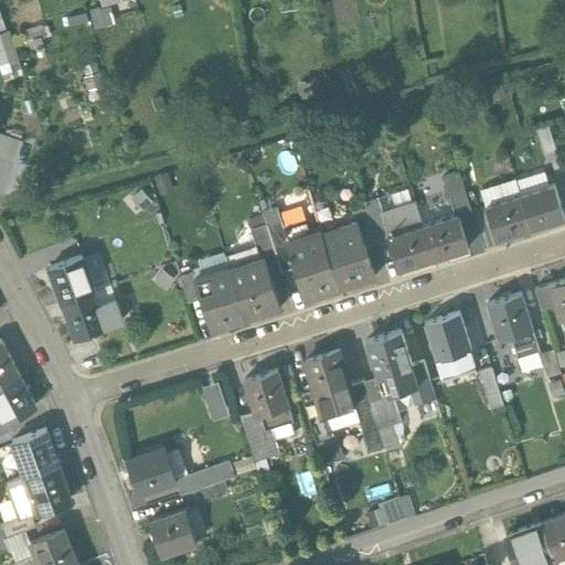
[(108,3),(87,9),(94,29),(113,23),(108,3)]
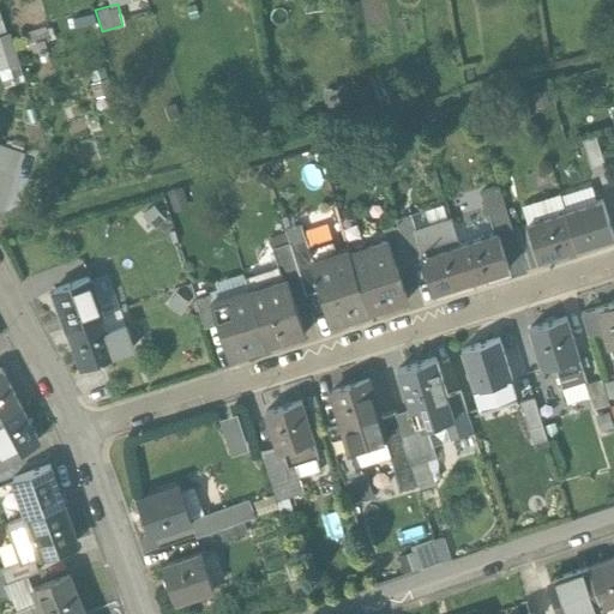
[(12,37),(0,41),(0,70),(1,76),(22,68),(12,37)]
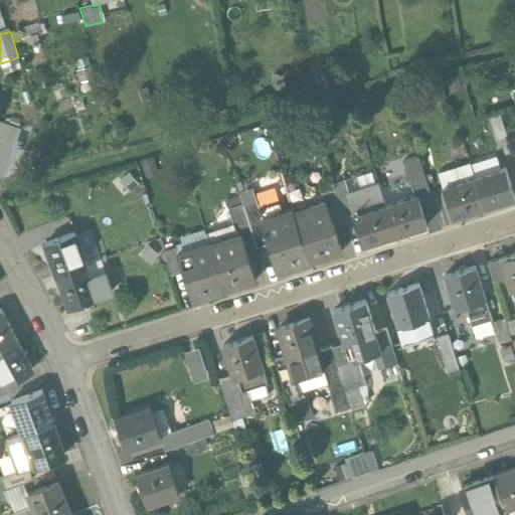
[(500,113),(474,121),(481,145),(508,137),(500,113)]
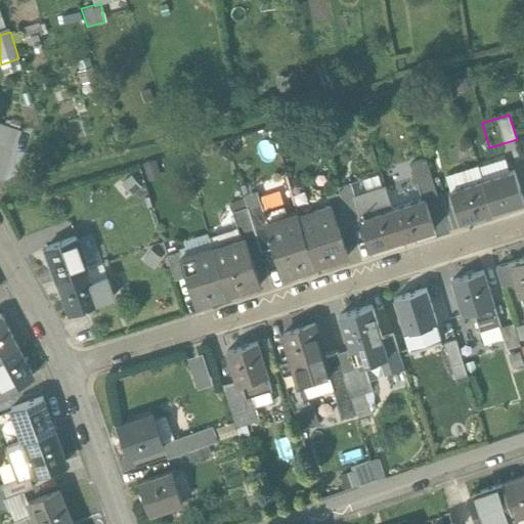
[(425,159),(410,163),(422,199),(425,199),(436,194),(425,159)]
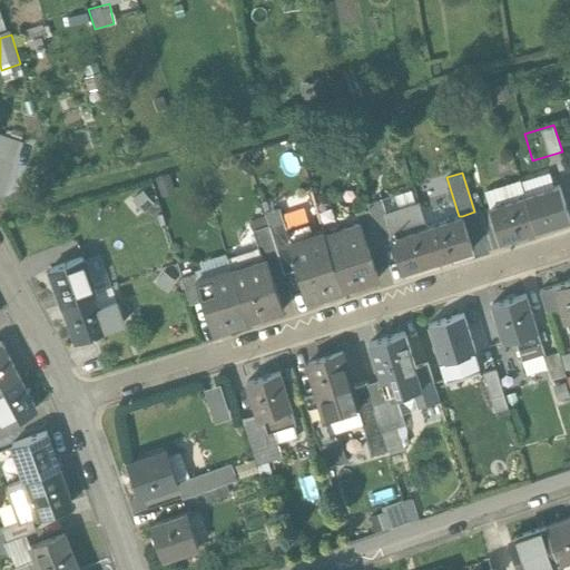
[(569,215),(560,184),(523,196),(534,231),(569,218),(569,215)]
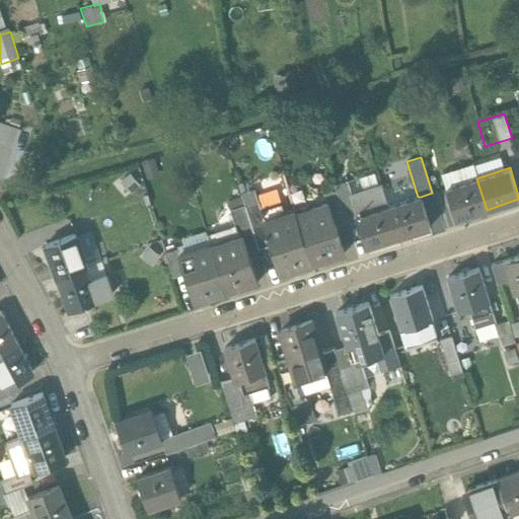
[(476,178),(447,188),(457,220),(487,210),(476,178)]
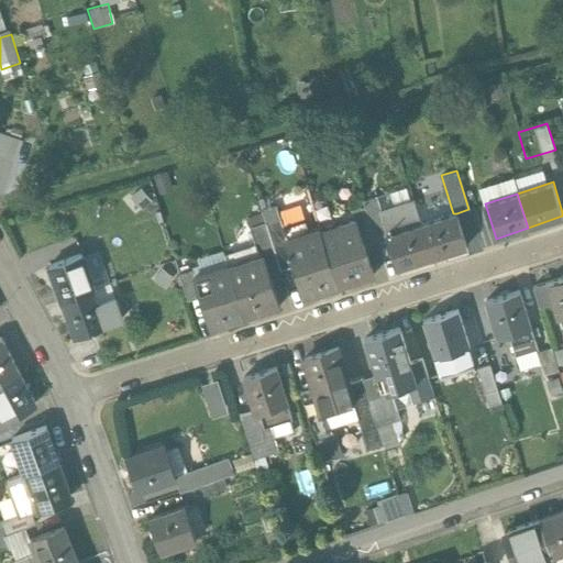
[(381,210),(376,198),(363,202),(364,207),(375,240),(386,236),(386,235),(387,235),(379,211),(381,210)]
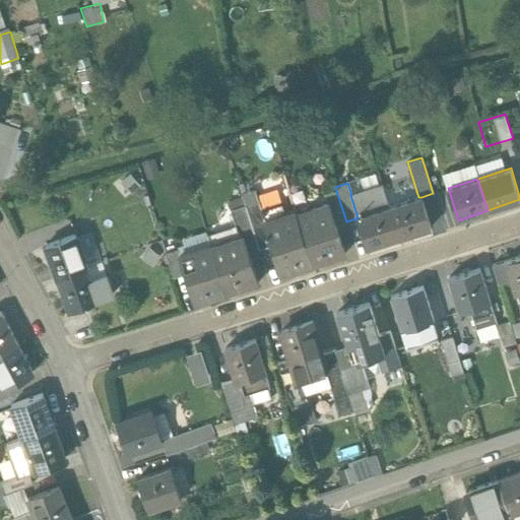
[(351,194),(350,195),(358,217),(356,217),(356,218),(367,250),(398,240),(398,239),(389,207),(382,184),(351,194)]
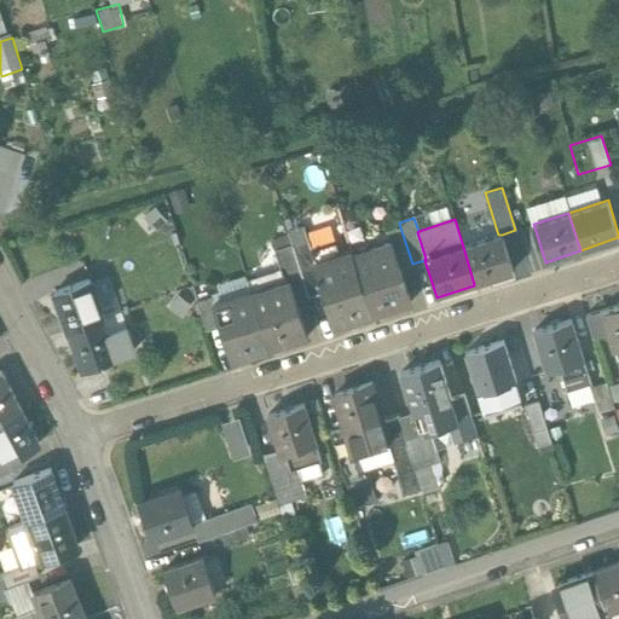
[(412,264),(400,227),(386,231),(391,244),(393,244),(400,268),(412,265),(412,264)]
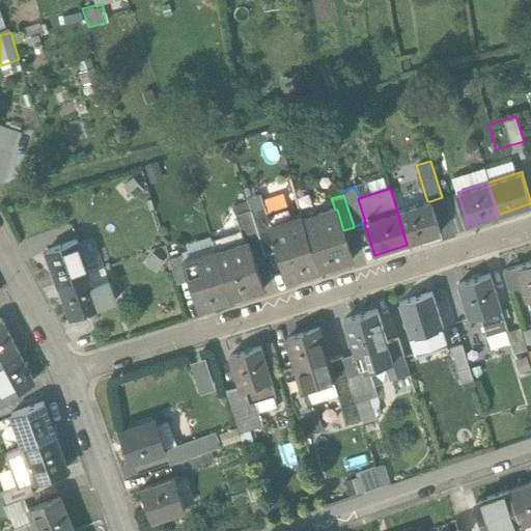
[(427,201),(397,212),(407,244),(441,232),(430,201),(427,201)]
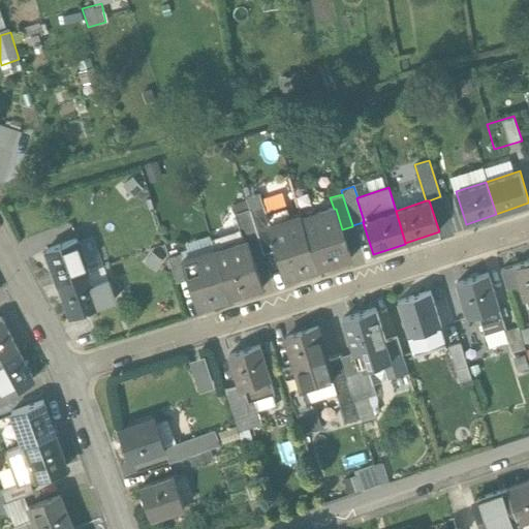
[(302,219),(292,221),(288,207),(268,213),(266,214),(277,250),(286,281),(318,271),(302,219)]
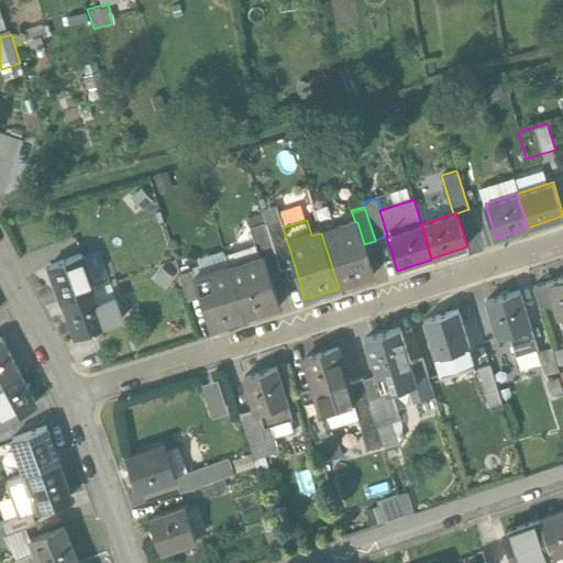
[(267,227),(266,222),(249,229),(256,253),(260,253),(261,256),(263,255),(269,276),(282,272),(282,271),(267,227)]
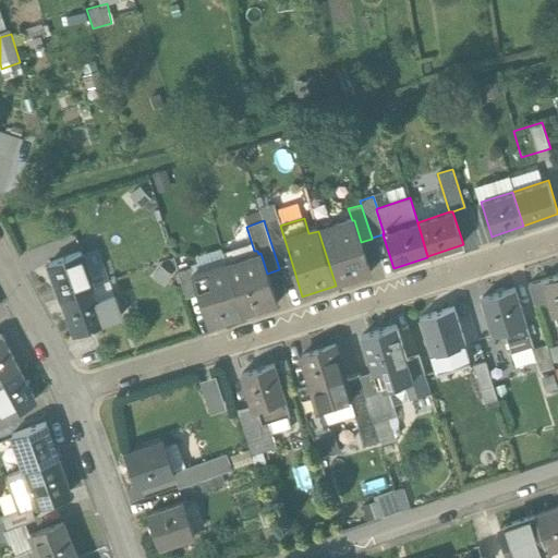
[(280,220),(265,225),(279,268),(292,264),(280,226),(282,225),(280,220)]
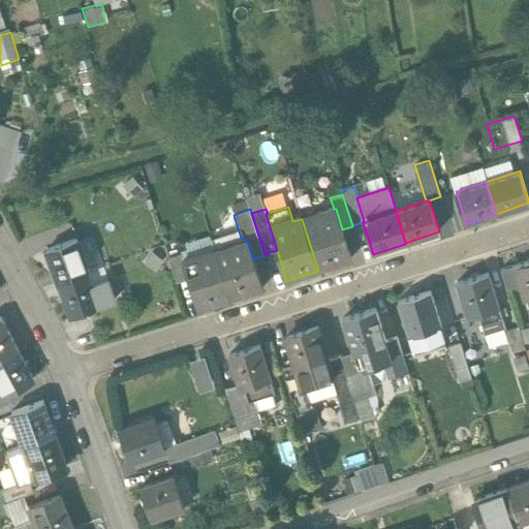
[(334,209),(302,219),(318,271),(351,261),(342,229),(336,209),(334,209)]
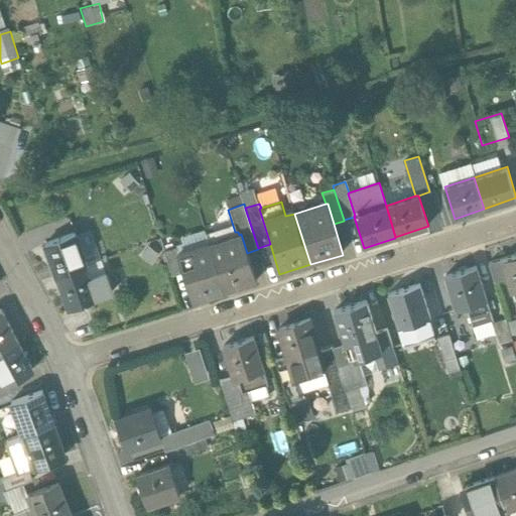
[(76,234),(45,245),(57,276),(87,265),(76,234)]
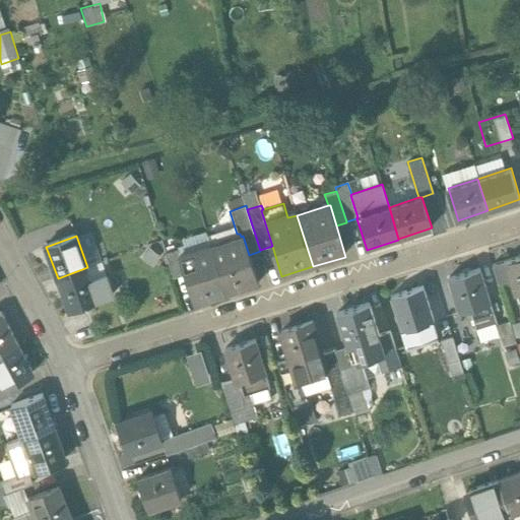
[(241,237),(210,246),(225,294),(258,283),(249,255),(243,236),(241,237)]
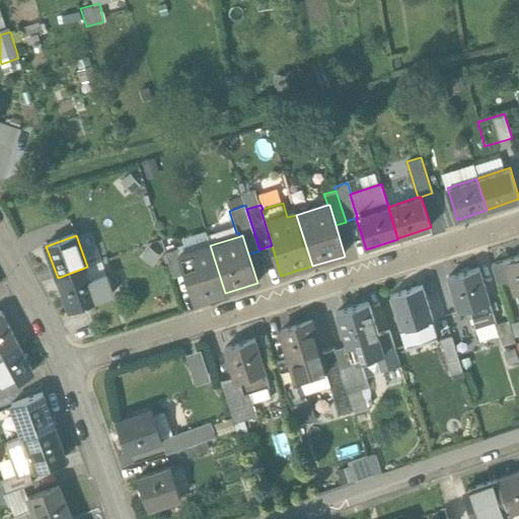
[(180,254),(178,255),(184,274),(195,303),(225,293),(210,245),(180,254)]
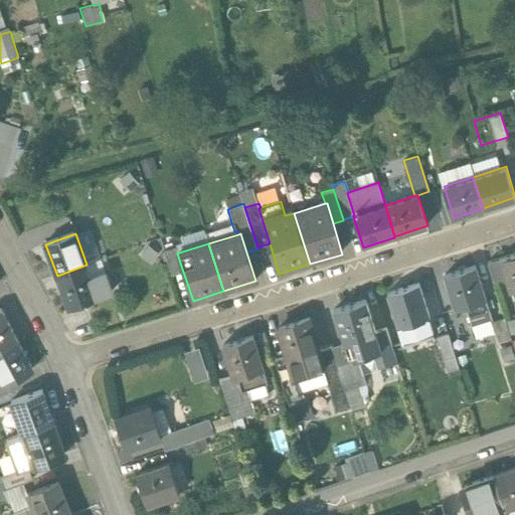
[(177,246),(164,250),(172,276),(183,272),(177,253),(179,252),(177,246)]
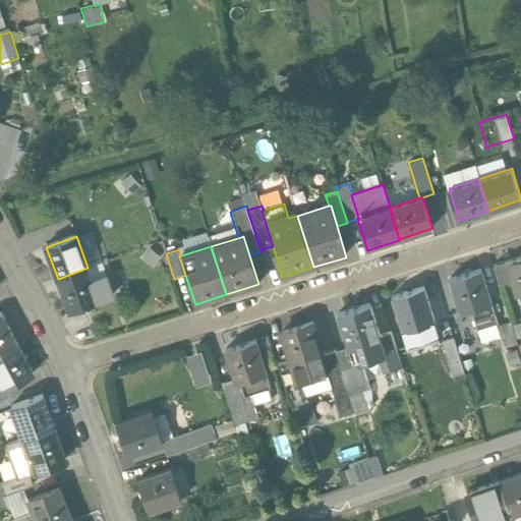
[(128,253),(108,261),(112,271),(131,264),(128,253)]
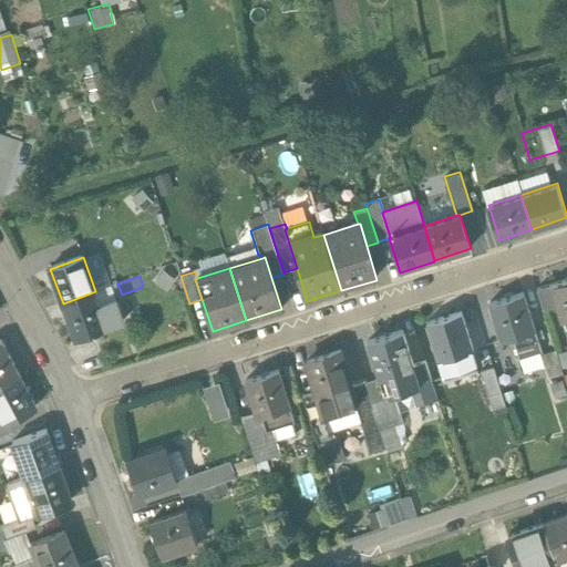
[(566,281),(536,291),(543,310),(556,306),(562,321),(566,319),(566,281)]
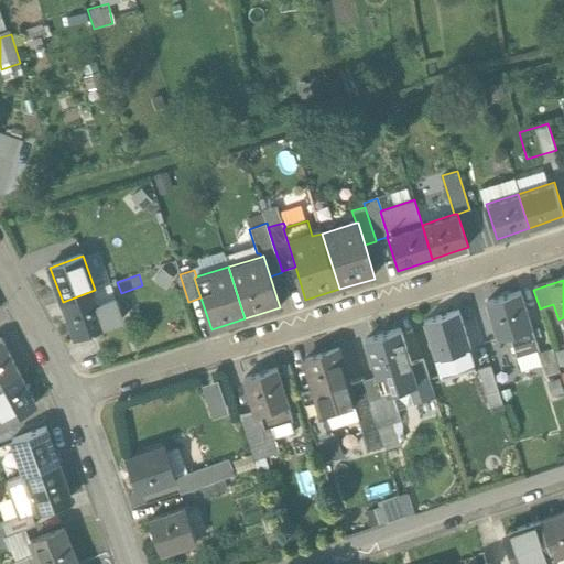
[(95,290),(63,302),(75,336),(122,320),(115,300),(100,305),(95,290)]
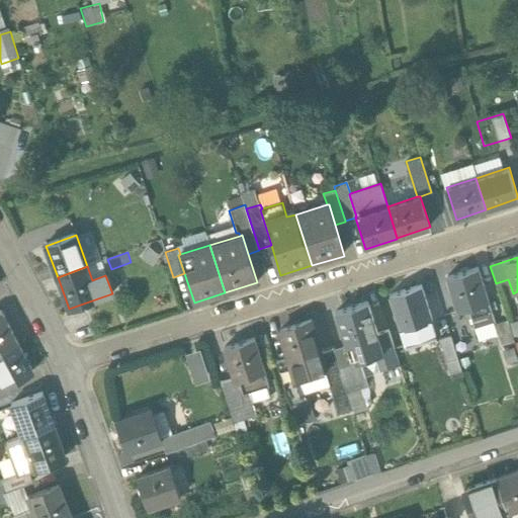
[(478,270),(447,279),(456,312),(467,308),(475,329),(494,323),(478,270)]
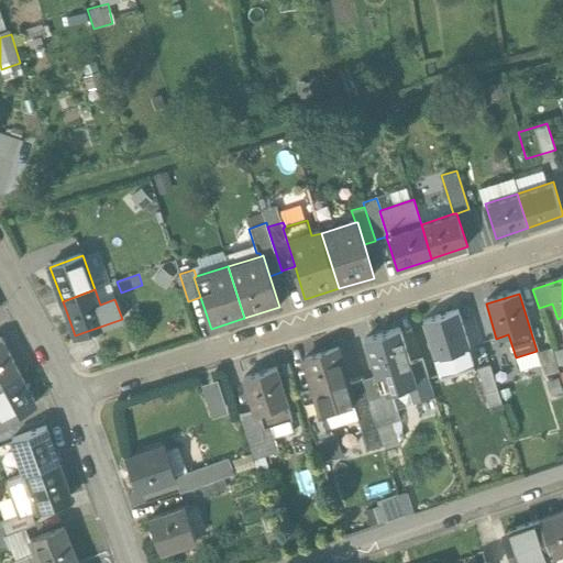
[(457,313),(423,323),(434,359),(435,357),(441,375),(473,366),(467,348),(457,313)]
